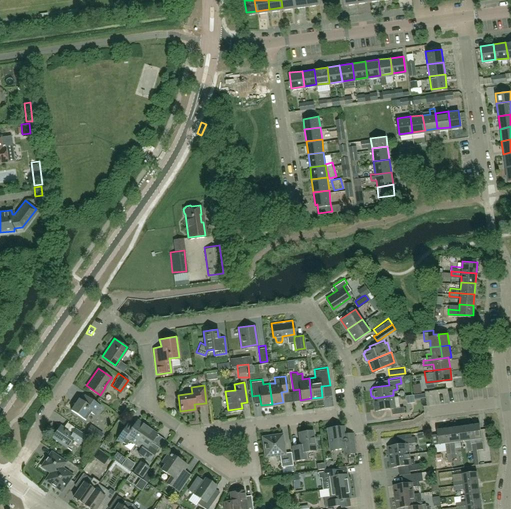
[(76,396),(72,400),(74,402),(70,408),(85,418),(90,410),(94,413),(100,404),(84,393),(80,398),(76,396)]
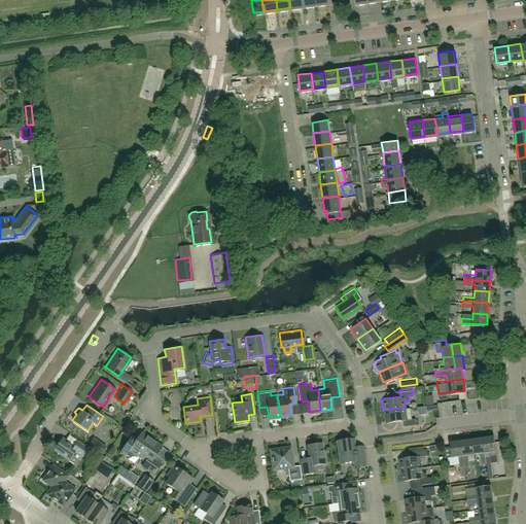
[(410,406),(405,407),(385,410),(386,421),(402,418),(404,424),(416,423),(415,416),(411,417),(410,406)]
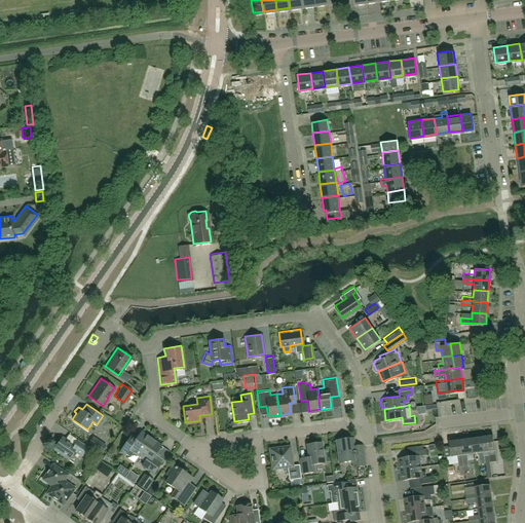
[(130,433),(127,437),(118,450),(123,453),(124,452),(129,455),(132,452),(134,451),(139,454),(150,437),(140,430),(136,436),(130,433)]
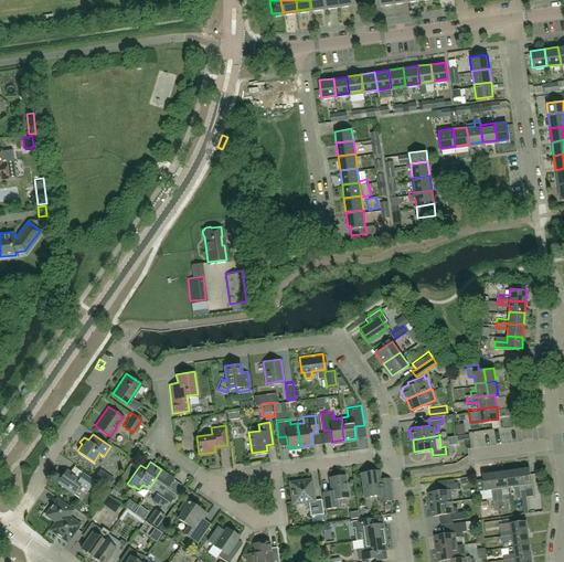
[(531,486),(531,481),(529,466),(517,467),(521,495),(523,511),(528,510),(524,487),(531,486)]
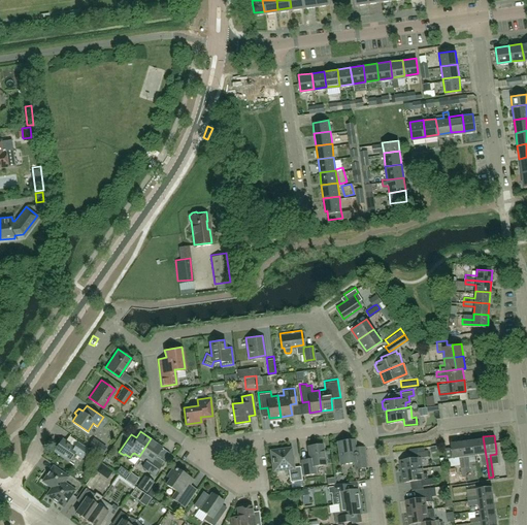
[(483,436),(472,438),(474,453),(481,452),(482,462),(487,462),(483,436)]
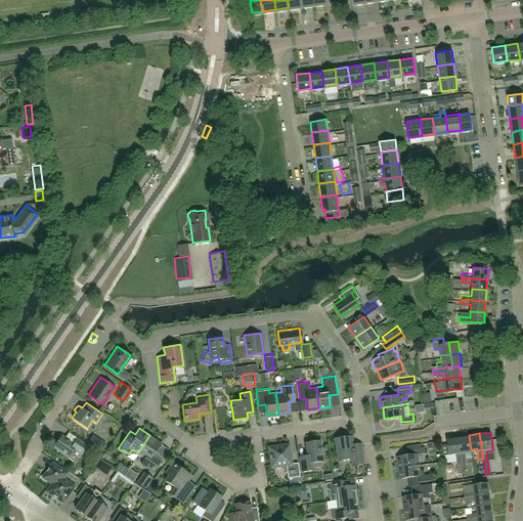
[(73,442),(64,436),(60,434),(52,445),(68,457),(73,448),(81,453),(87,444),(77,437),(73,442)]
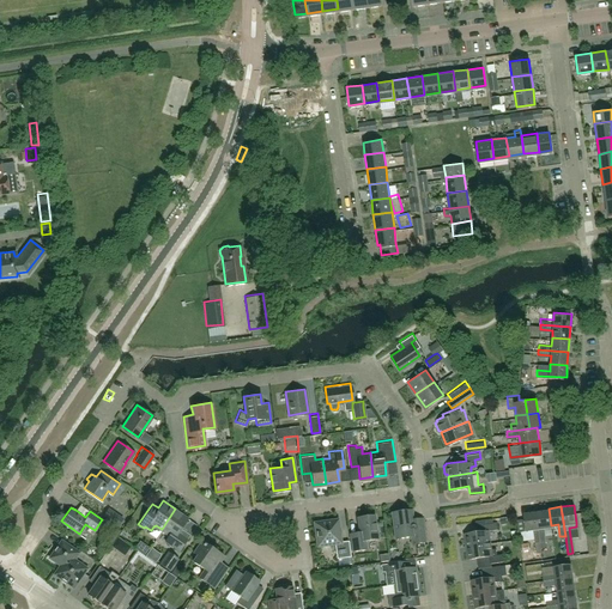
[(411,517),(410,507),(392,511),(394,536),(411,535),(411,541),(424,540),(420,516),(411,517)]
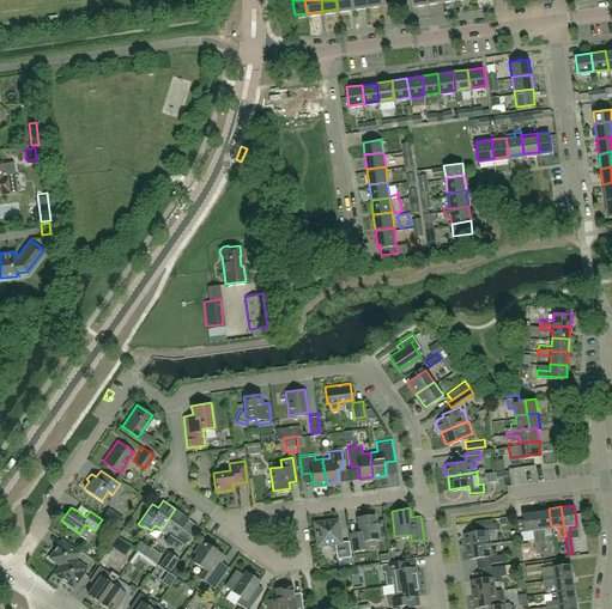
[(175,509),(162,529),(169,534),(164,539),(179,549),(189,534),(180,527),(187,517),(175,509)]
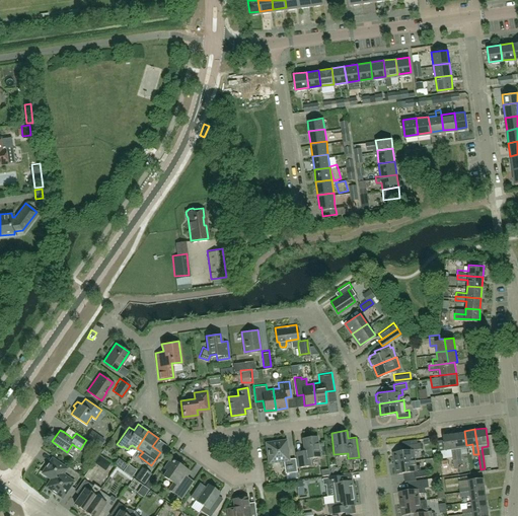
[(464,431),(453,432),(457,457),(461,456),(459,446),(466,445),(464,431)]
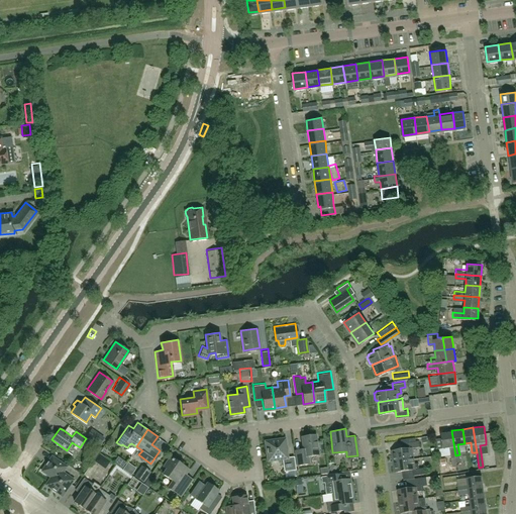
[(455,455),(451,430),(440,431),(442,446),(449,445),(450,455),(455,455)]
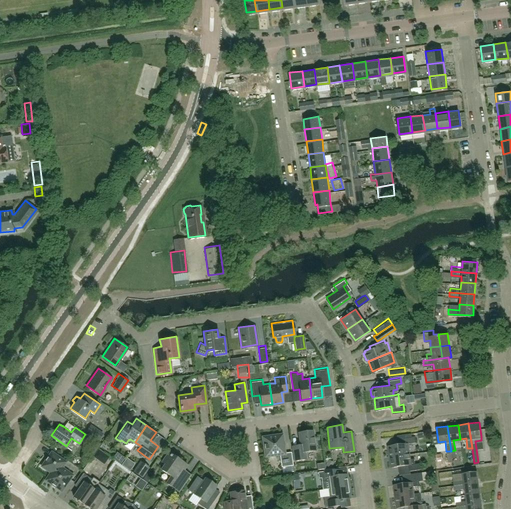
[(299,443),(291,444),(293,459),(305,457),(304,450),(315,449),(312,429),(298,430),(299,443)]
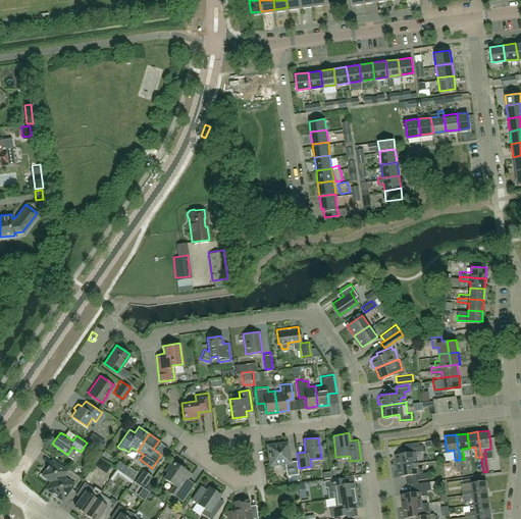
[(284,461),(285,474),(298,472),(296,459),(289,460),(287,442),(267,444),(269,463),(284,461)]
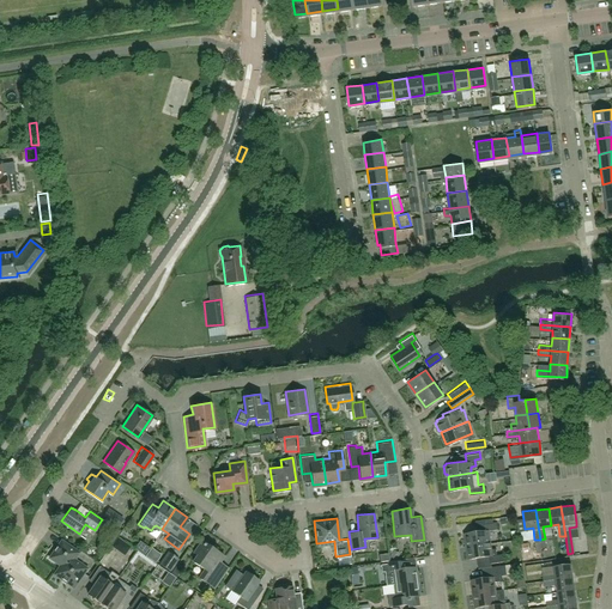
[(466,544),(490,541),(488,529),(497,528),(497,521),(483,522),(483,529),(464,531),(466,544)]
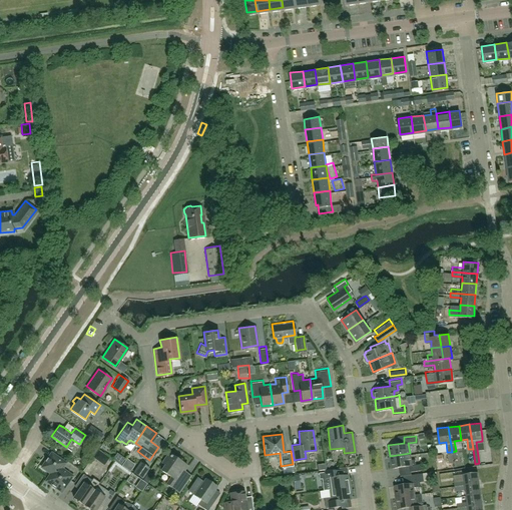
[(65,461),(51,451),(41,465),(51,472),(46,479),(45,479),(61,490),(71,474),(60,466),(64,461),(64,462),(65,461)]
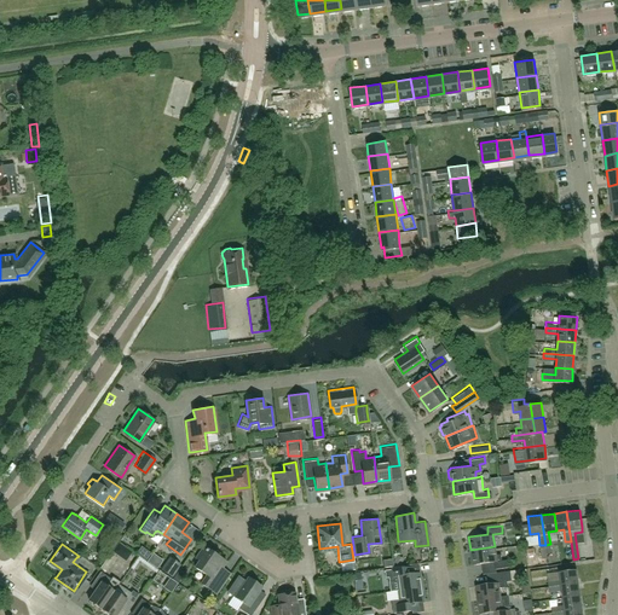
[(213,553),(206,547),(202,545),(195,556),(198,558),(194,564),(206,573),(200,581),(215,592),(224,580),(215,574),(225,560),(214,552),(213,553)]
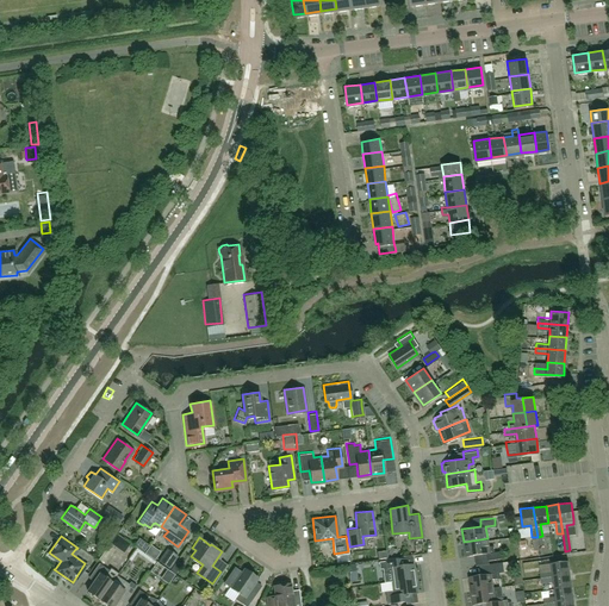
[(488,544),(488,538),(464,542),(465,555),(485,551),(486,558),(501,557),(499,549),(493,550),(493,544),(488,544)]
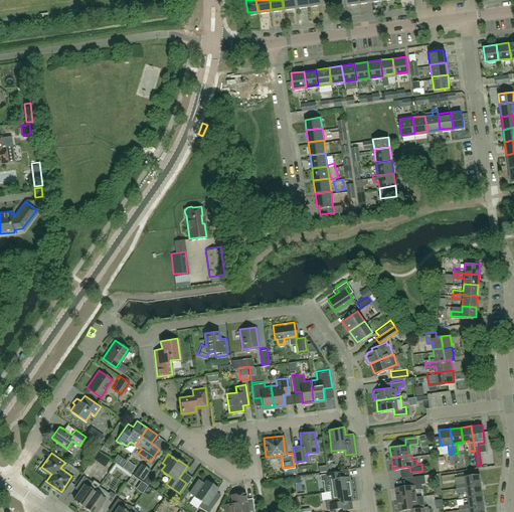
[(149,468),(143,464),(141,463),(134,473),(142,478),(149,468)]
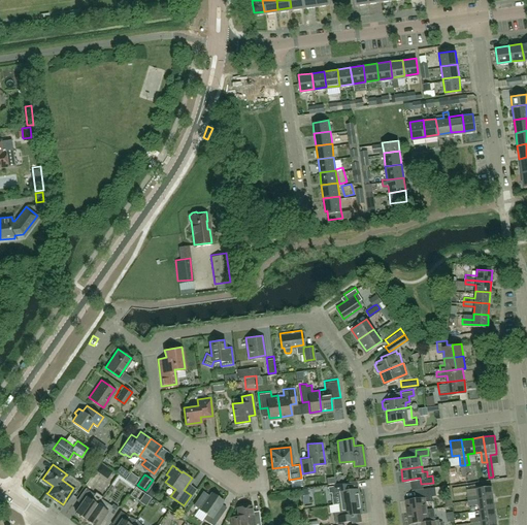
[(346,489),(344,483),(327,485),(328,491),(330,491),(331,495),(331,496),(332,503),(338,502),(359,499),(357,487),(346,489)]
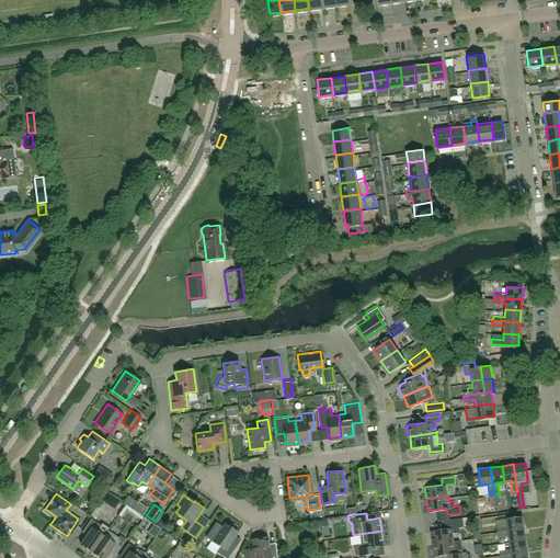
[(496,531),(524,526),(522,514),(506,516),(507,524),(495,525),(496,531)]
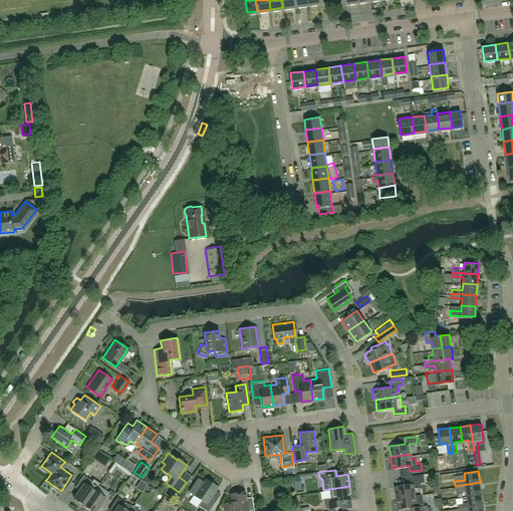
[(73,497),(83,504),(93,490),(87,485),(91,479),(82,473),(75,484),(80,487),(73,497)]
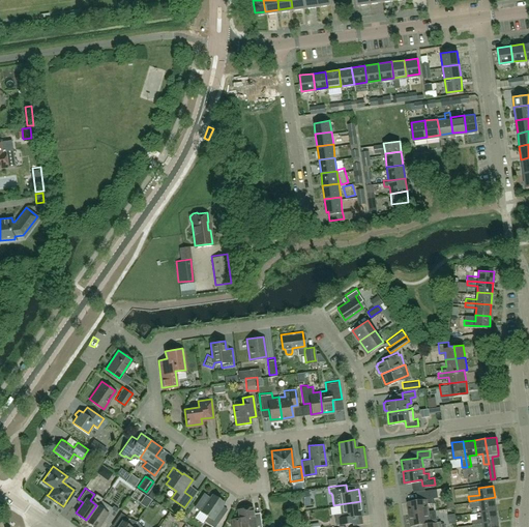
[(407,500),(408,513),(428,509),(427,502),(434,501),(433,496),(437,496),(436,488),(419,490),(421,498),(407,500)]
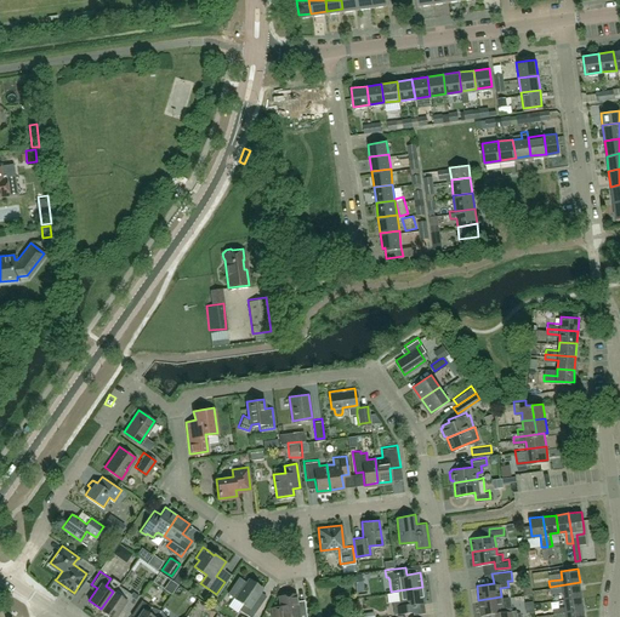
[(250,616),(259,604),(252,599),(262,587),(249,577),(245,581),(238,576),(227,592),(234,596),(234,598),(243,603),(238,607),(250,616)]
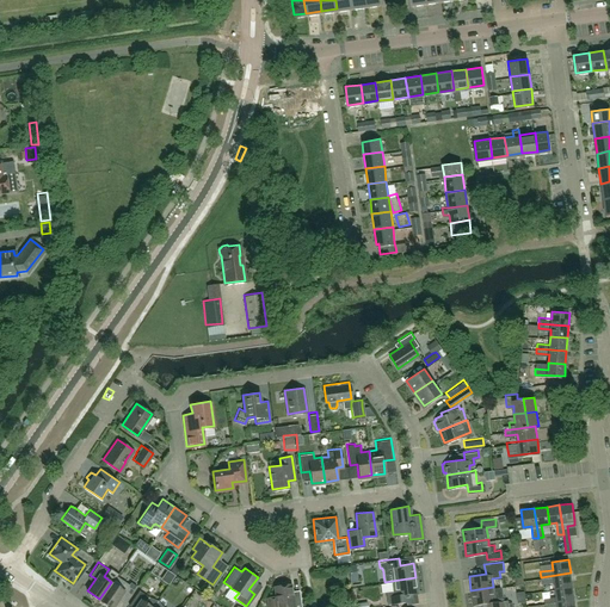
[(572,586),(571,573),(541,577),(541,582),(554,581),(555,588),(572,586)]
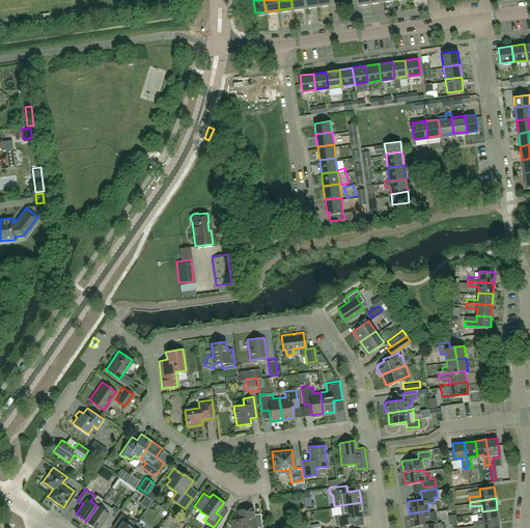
[(101,500),(96,506),(86,521),(95,527),(96,527),(104,518),(109,521),(118,508),(113,505),(111,507),(101,500)]
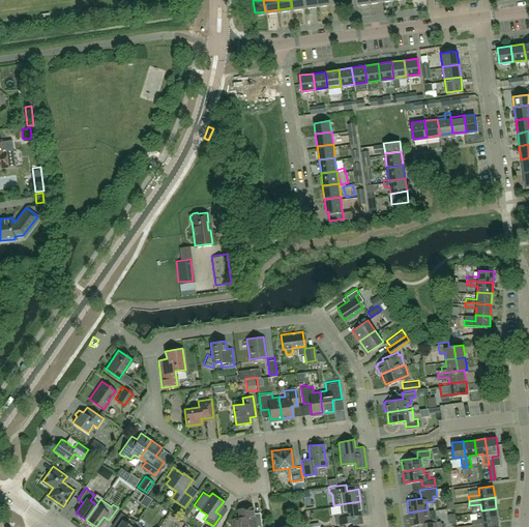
[(360,501),(340,504),(341,511),(334,513),(335,524),(351,521),(350,516),(361,514),(360,501)]
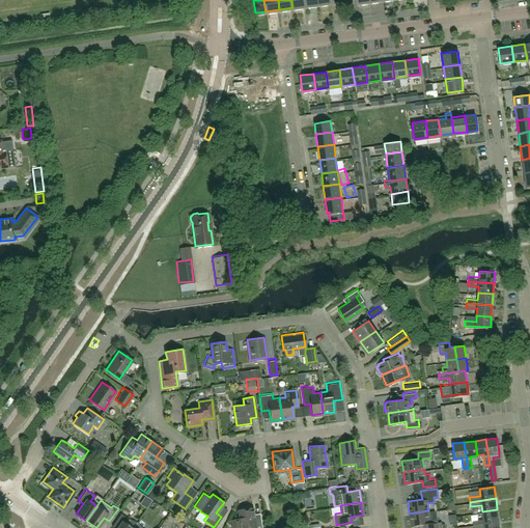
[(252,506),(238,508),(239,518),(231,519),(232,527),(249,527),(250,527),(261,527),(260,521),(254,522),(252,506)]
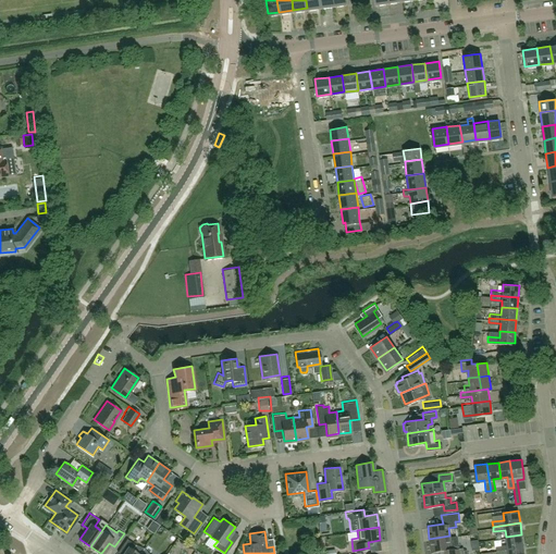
[(457,534),(449,536),(429,539),(431,551),(446,550),(446,553),(464,553),(462,546),(459,546),(458,542),(456,543),(455,536),(457,536),(457,534)]
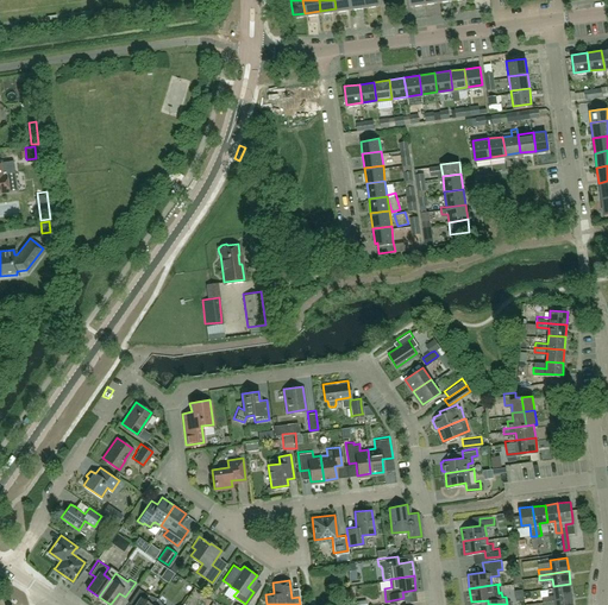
[(572,596),(570,584),(553,586),(553,593),(541,594),(543,600),(572,596)]
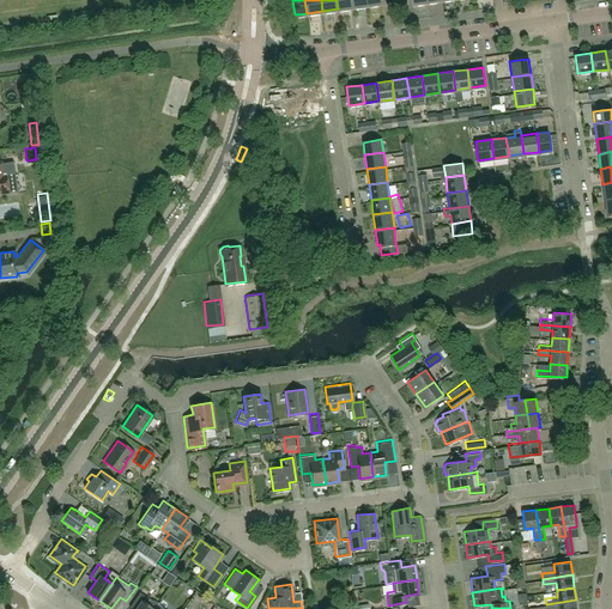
[(151,608),(152,608),(145,603),(149,597),(139,591),(128,606),(134,608),(151,608)]
